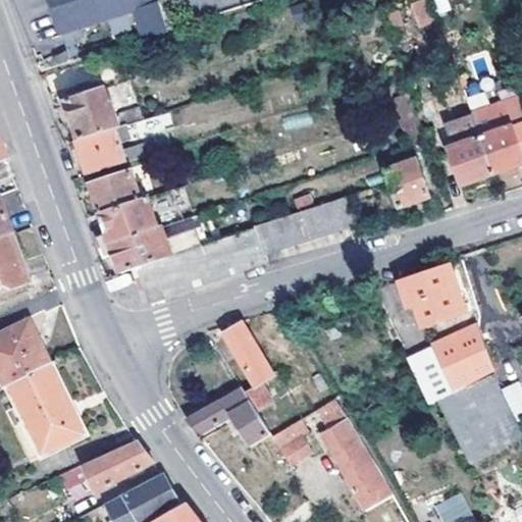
[(144,41),(169,34),(165,20),(170,18),(167,10),(162,11),(158,0),(51,0),(62,34),(135,10),(144,41)]
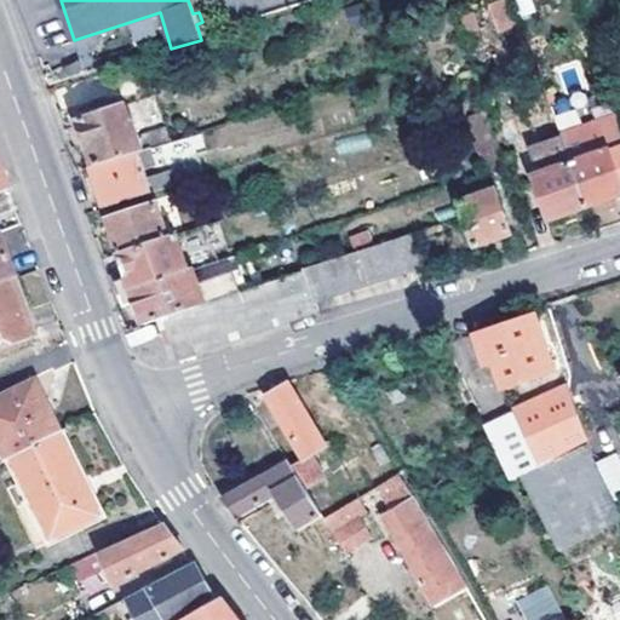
[(498,33),(515,24),(503,0),(494,0),(484,5),(498,33)]
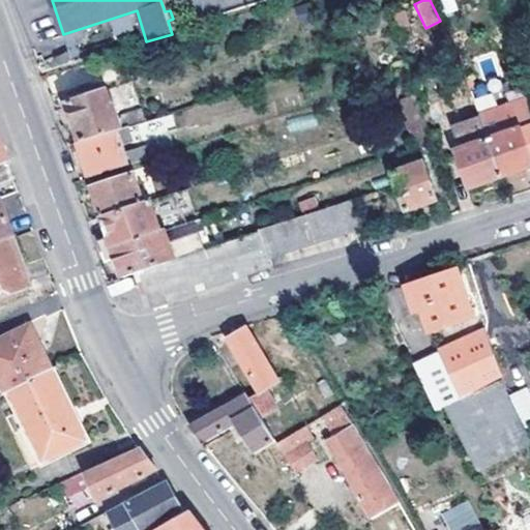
[(440,0),(444,15),(458,10),(454,0),(440,0)]
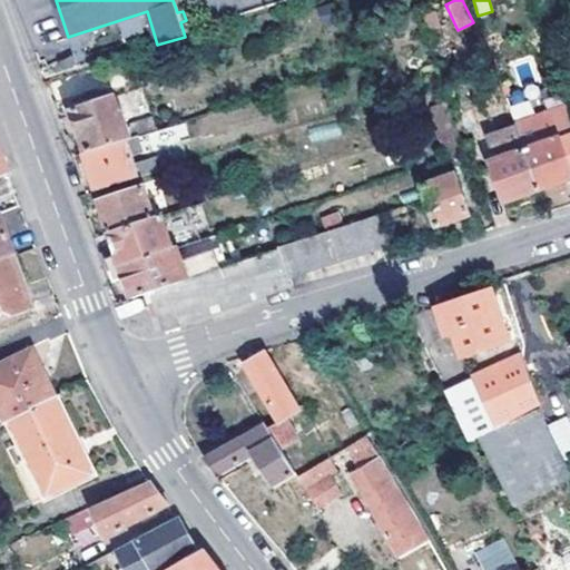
[(123,38),(147,31),(144,16),(118,21),(123,38)]
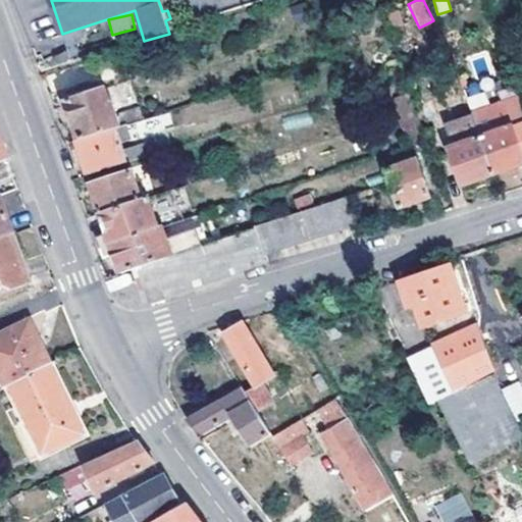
[(77,139),(118,126),(104,81),(81,88),(83,94),(65,100),(77,139)]
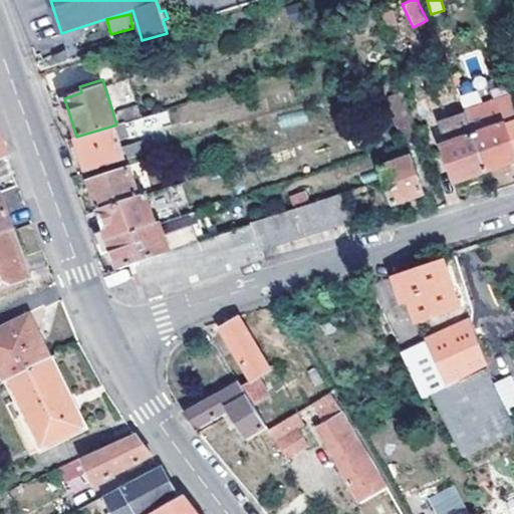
[(411,108),(394,114),(404,143),(421,138),(411,108)]
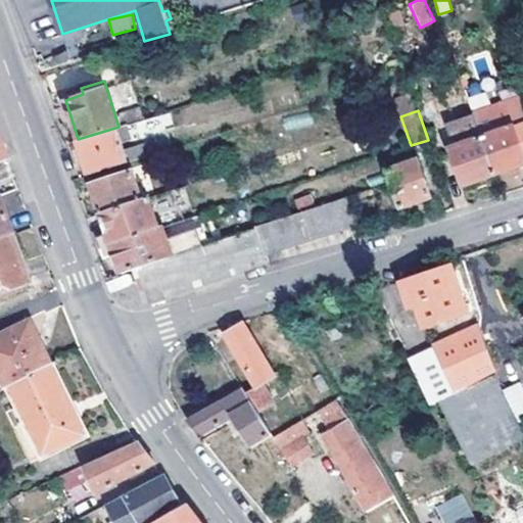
[(282,120),(286,132),(312,124),(307,111),(282,120)]
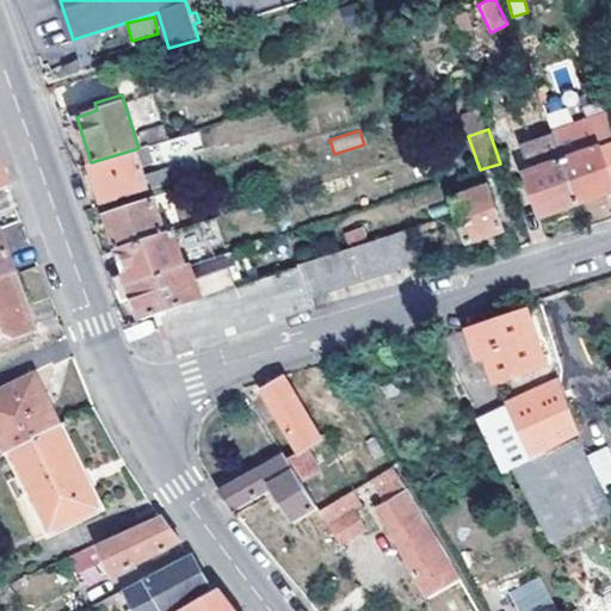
[(139,148),(91,162),(87,165),(102,204),(147,190),(140,170),(153,164),(147,146),(139,148)]
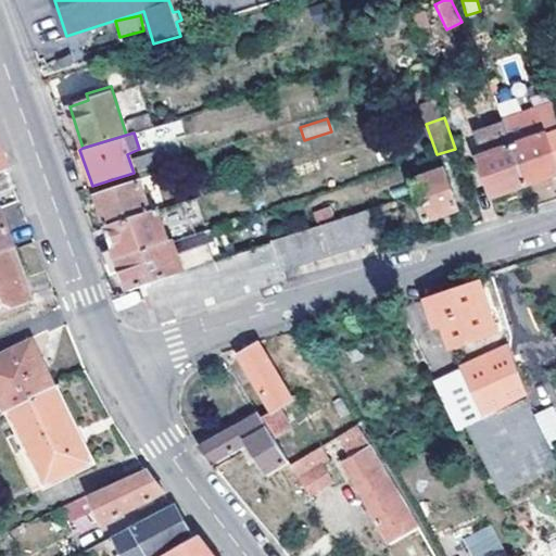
[(515,152),(527,186),(555,175),(555,160),(547,135),(536,138),(538,144),(515,152)]
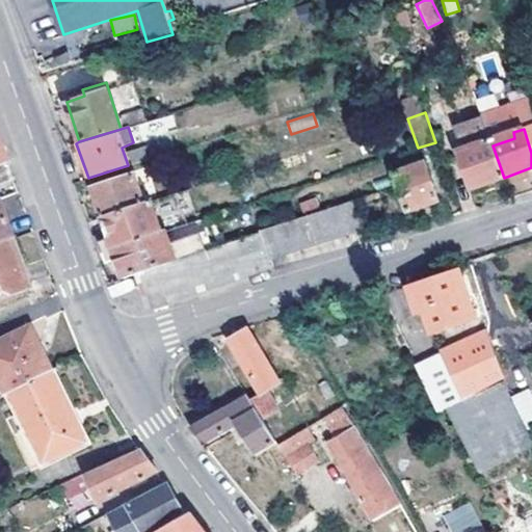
[(504,178),(493,145),(477,152),(472,136),(454,141),(472,189),(504,178)]
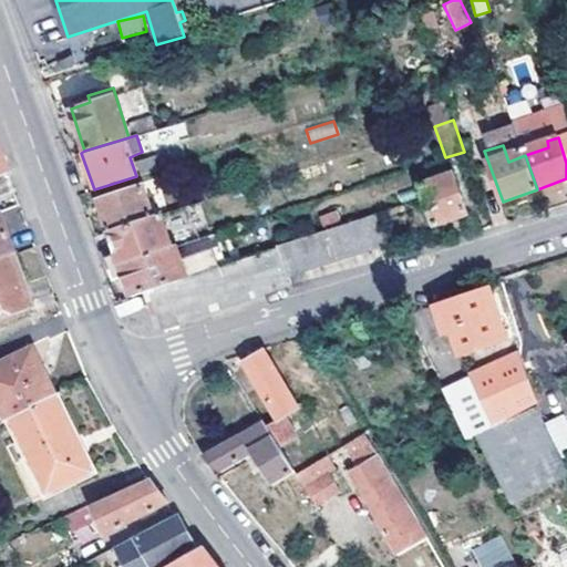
[(432,226),(466,214),(453,173),(416,185),(432,226)]
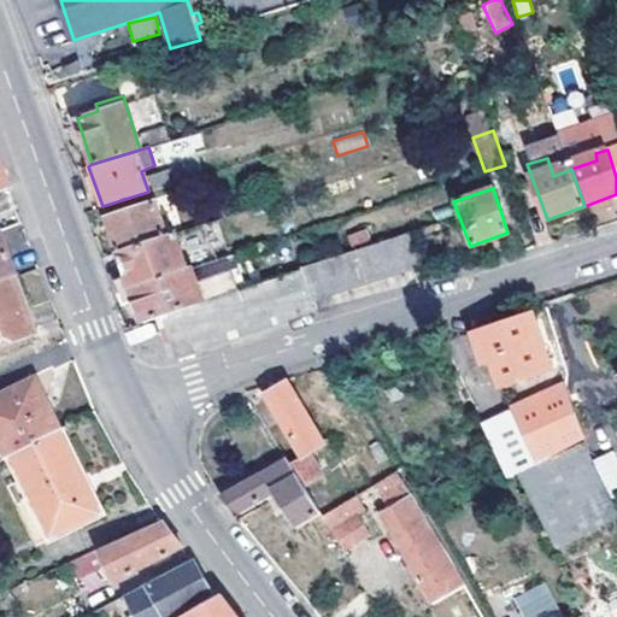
[(118,252),(163,238),(151,205),(106,218),(118,252)]
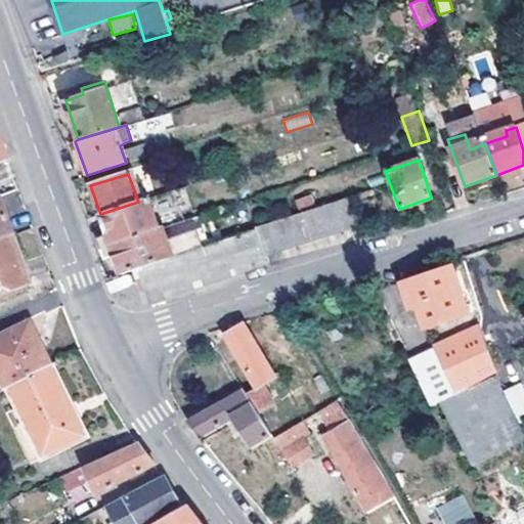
[(168,192),(175,214),(185,210),(178,188),(168,192)]
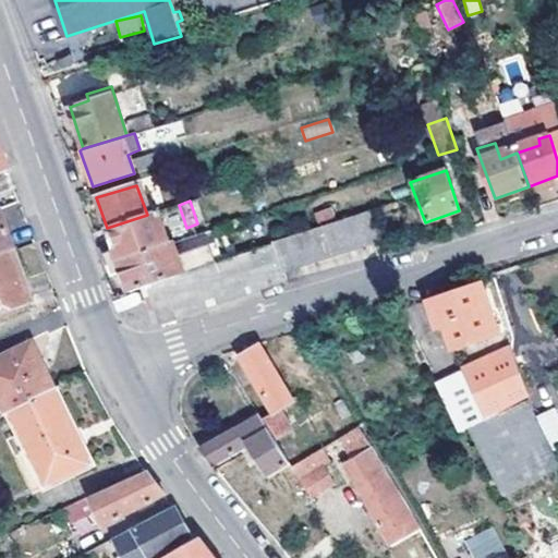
[(186,228),(179,205),(153,214),(164,245),(190,237),(186,228)]
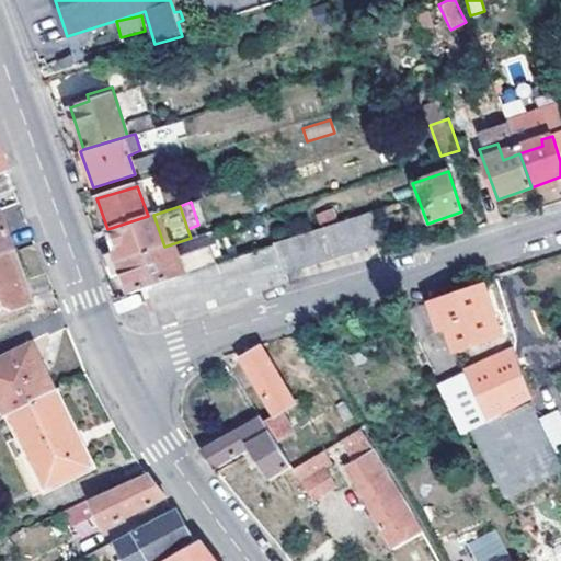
[(276,243),(286,274),(384,242),(373,210),(276,243)]
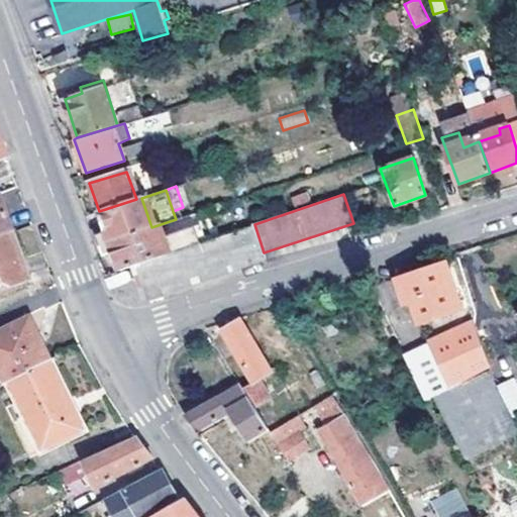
[(151,227),(141,198),(136,199),(99,211),(107,231),(95,236),(99,246),(151,227)]
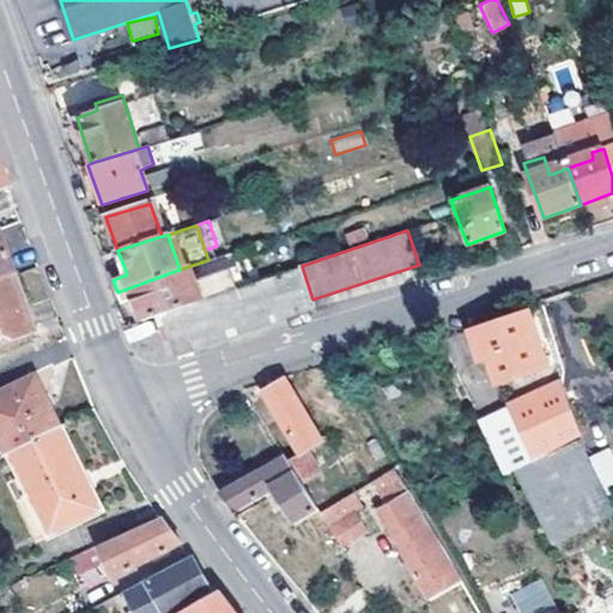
[(0,278),(11,275),(0,238),(0,278)]
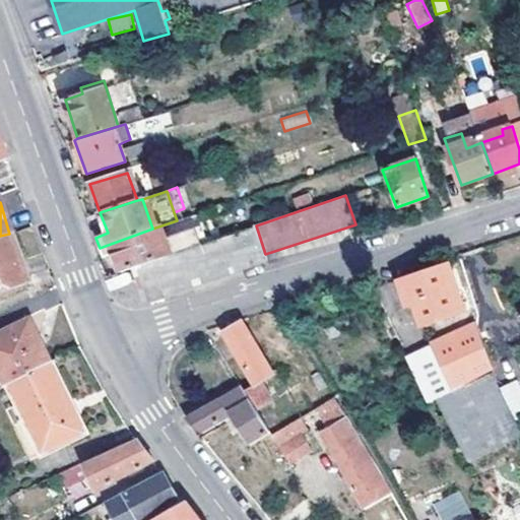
[(164,258),(136,267),(140,282),(156,293),(160,296),(266,259),(265,254),(256,225),(164,258)]
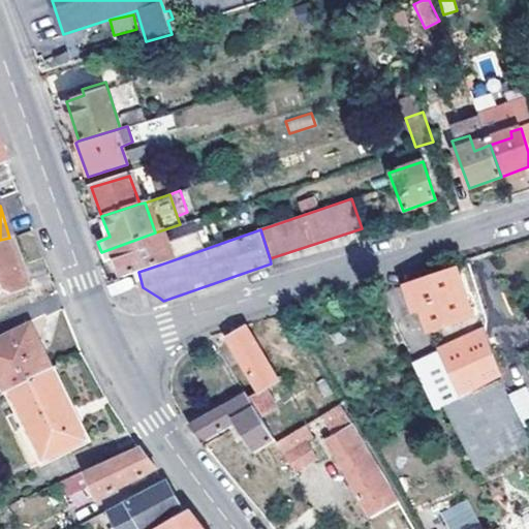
[(138,272),(166,262),(197,251),(190,232),(159,244),(155,232),(101,252),(105,261),(117,258),(124,277),(126,276),(138,272)]
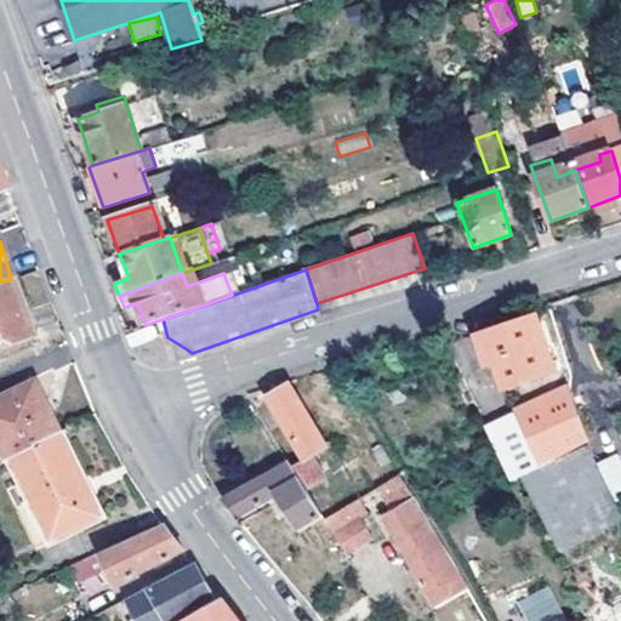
[(11,279),(0,281),(0,345),(32,334),(11,279)]
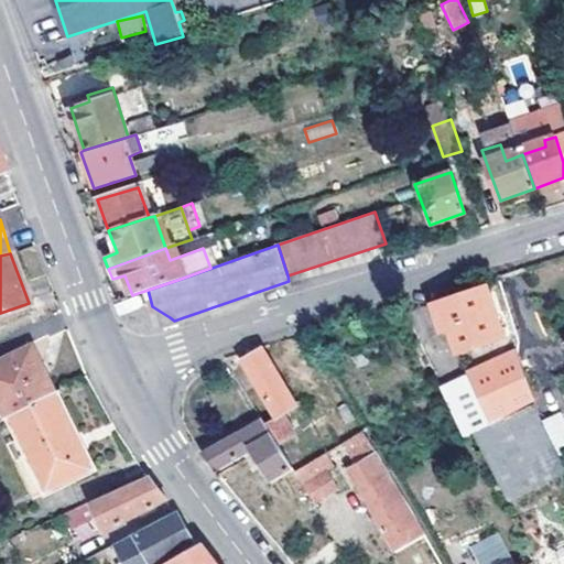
[(442,331),(451,328),(459,353),(501,337),(485,288),(433,304),(442,331)]
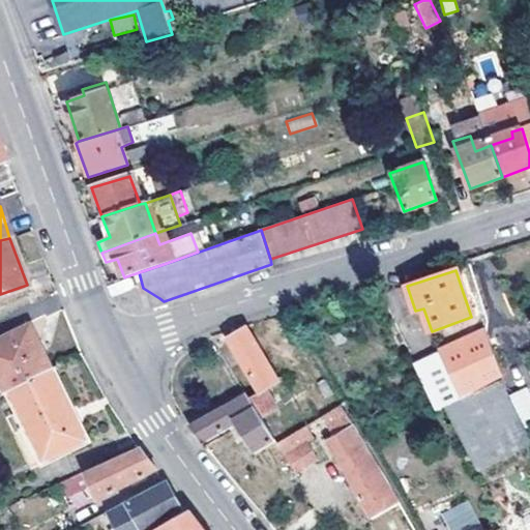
[(0,386),(3,392),(6,390),(51,369),(28,323),(0,336),(0,386)]
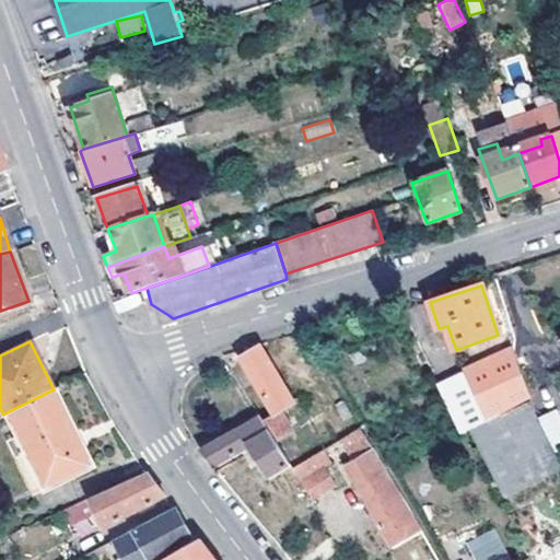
[(273,435),(284,429),(308,416),(301,401),(294,405),(263,347),(244,357),(276,415),(265,420),(273,435)]
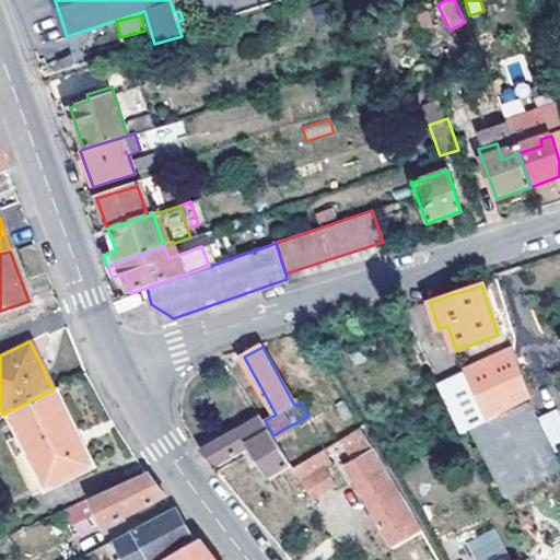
[(469,427),(471,431),(505,497),(555,471),(531,427),(540,421),(515,347),(469,369),(488,418),(469,427)]
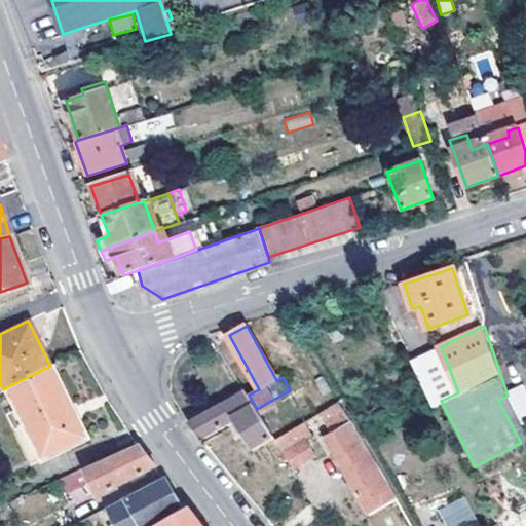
[(434,410),(443,405),(441,401),(458,392),(441,346),(409,362),(434,410)]
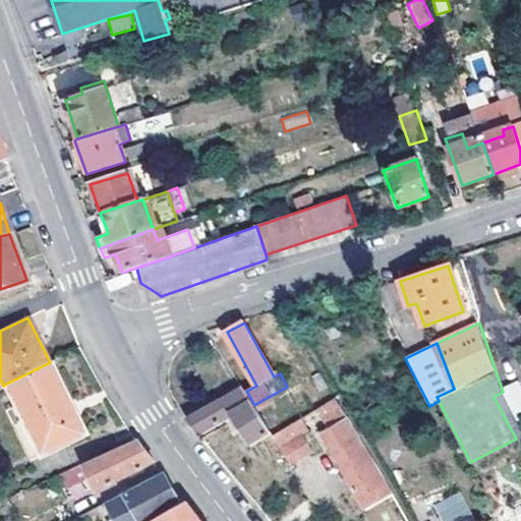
[(50,362),(6,384),(35,445),(45,440),(54,435),(59,445),(84,431),(50,362)]
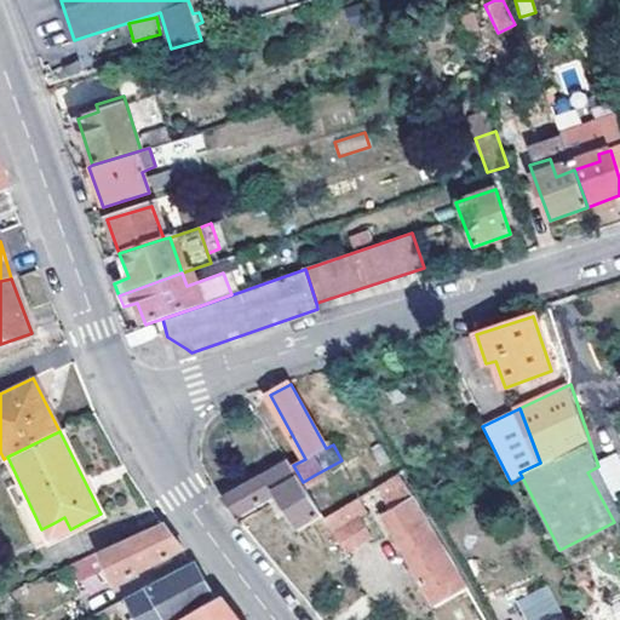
[(303,482),(293,465),(288,459),(231,487),(220,492),(230,504),(240,515),(281,494),(302,527),(323,515),(303,482)]
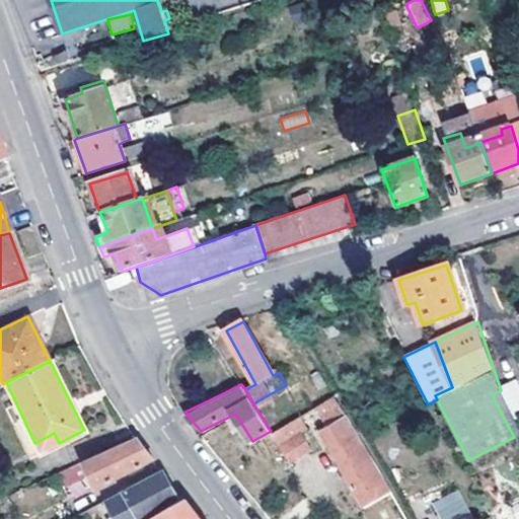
[(280,426),(264,397),(253,403),(271,431),(280,426)]
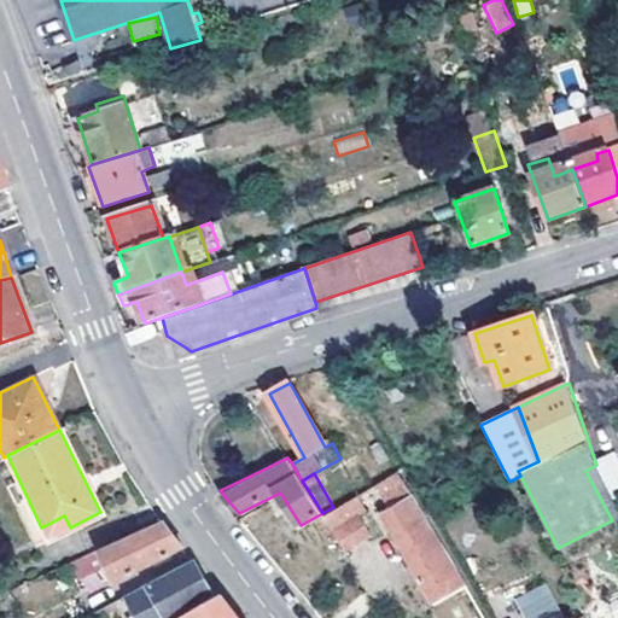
[(389,506),(392,512),(384,516),(433,600),(466,582),(426,517),(412,493),(389,506)]
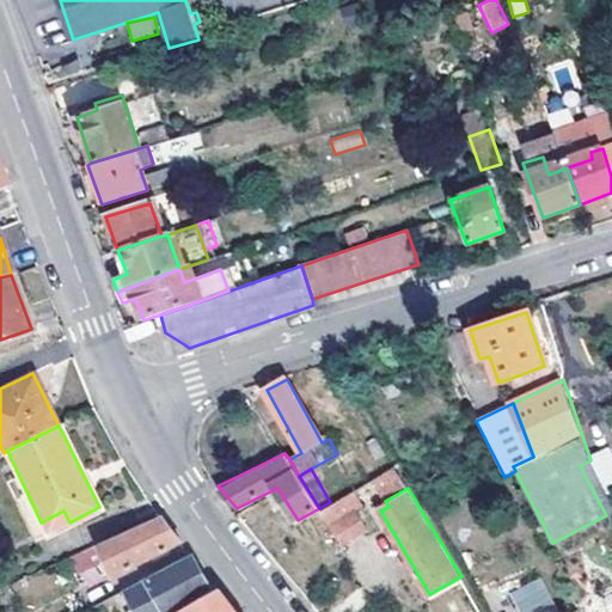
[(338,542),(365,525),(352,506),(326,521),(338,542)]
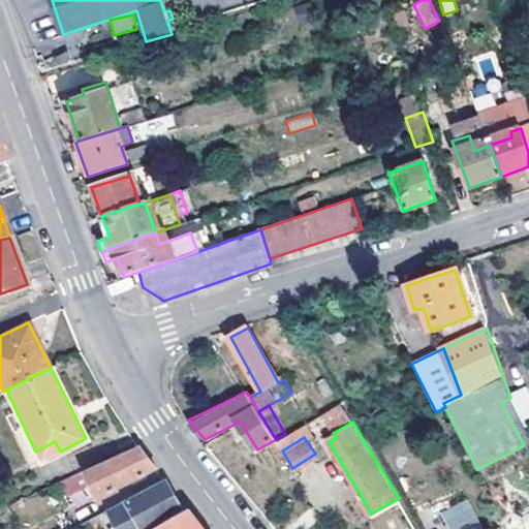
[(50,457),(60,452),(55,441),(45,446),(50,457)]
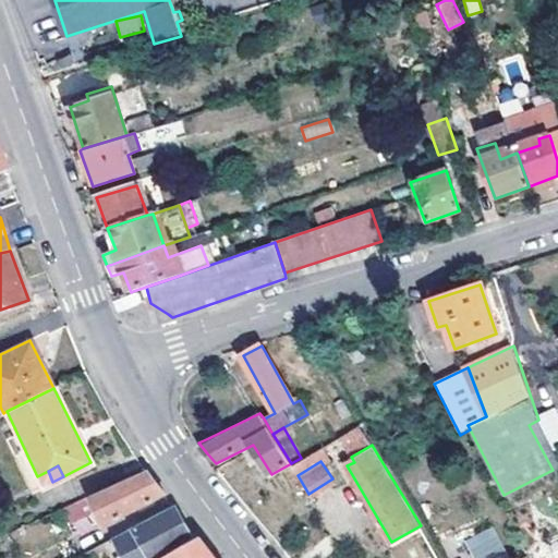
[(145,468),(86,496),(99,522),(162,488),(145,468)]
